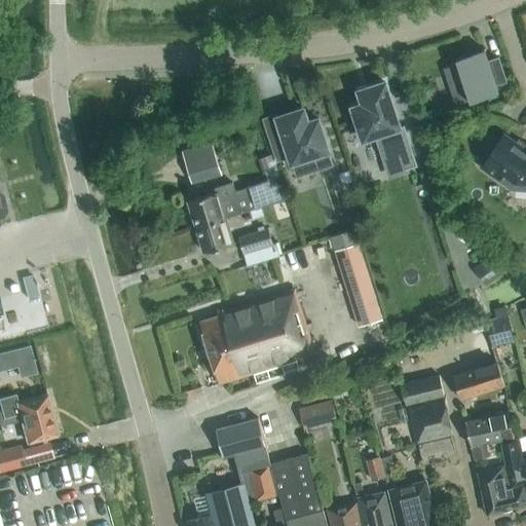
[(446,72),(456,104),(470,99),(471,102),(485,97),(484,95),(497,90),(495,85),(508,82),(499,57),(487,60),(484,50),(487,49),(486,48),(446,72)]
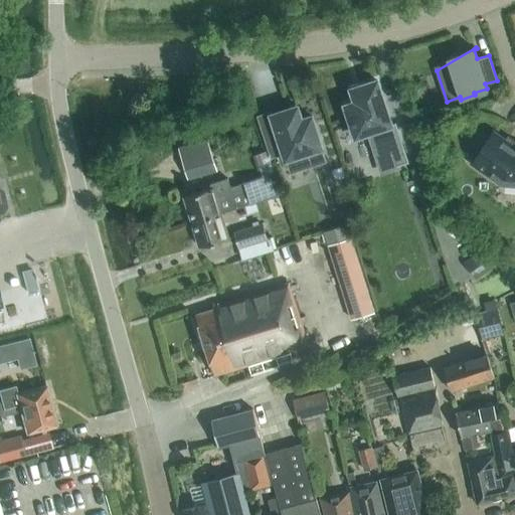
[(345,106),(355,137),(369,132),(377,155),(391,151),(396,166),(408,162),(395,123),(391,125),(376,80),(358,87),(357,82),(350,84),(355,102),(345,106)]
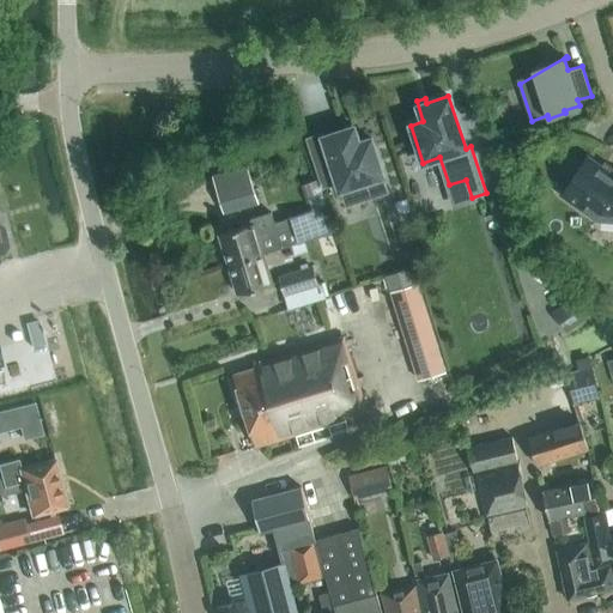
[(358,143),(353,127),(352,122),(344,126),(345,129),(323,137),(340,189),(382,176),(370,139),(358,143)]
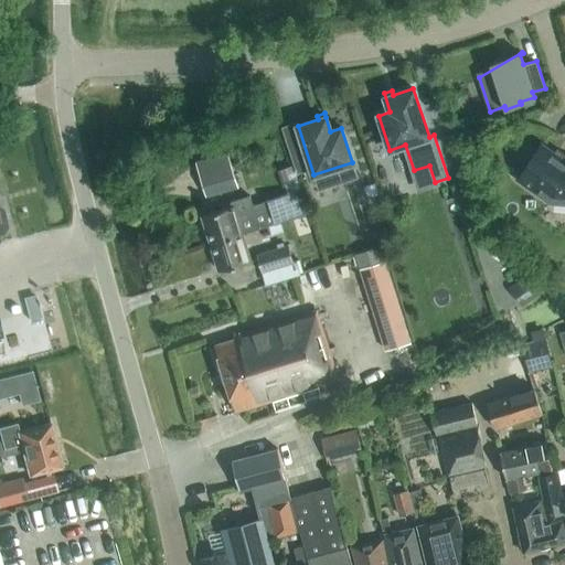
[(285,138),(294,164),(297,174),(306,171),(295,135),(285,138)]
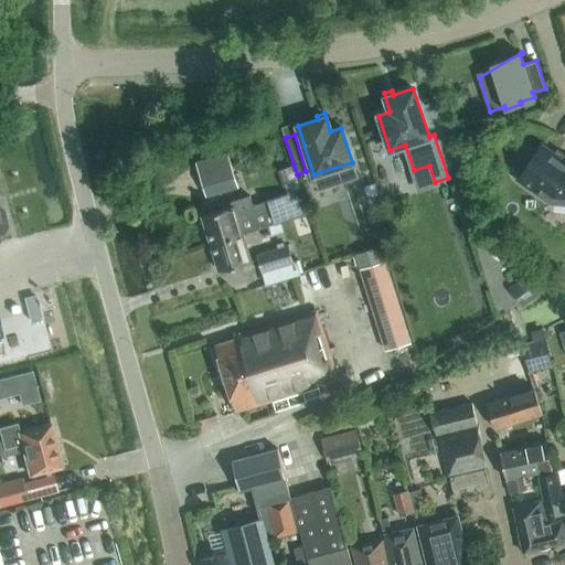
[(542,145),(533,157),(531,156),(529,155),(526,155),(523,155),(521,155),(519,156),(518,157),(516,158),(515,160),(514,161),(514,163),(513,166),(513,167),(513,168),(514,169),(514,170),(515,172),(516,174),(518,176),(519,177),(516,179),(550,203),(564,162),(564,159),(562,159),(542,145)]
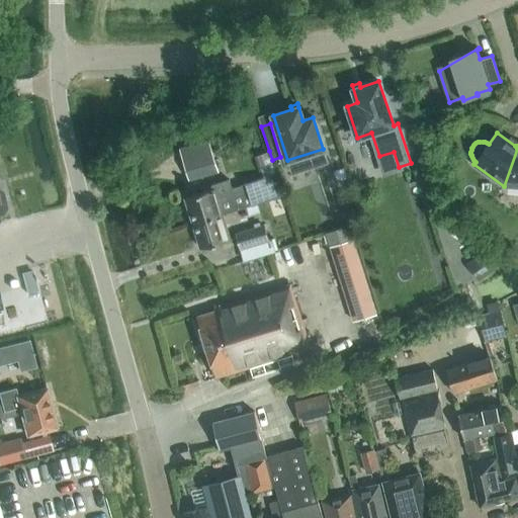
[(517,149),(504,186),(517,187),(517,149)]
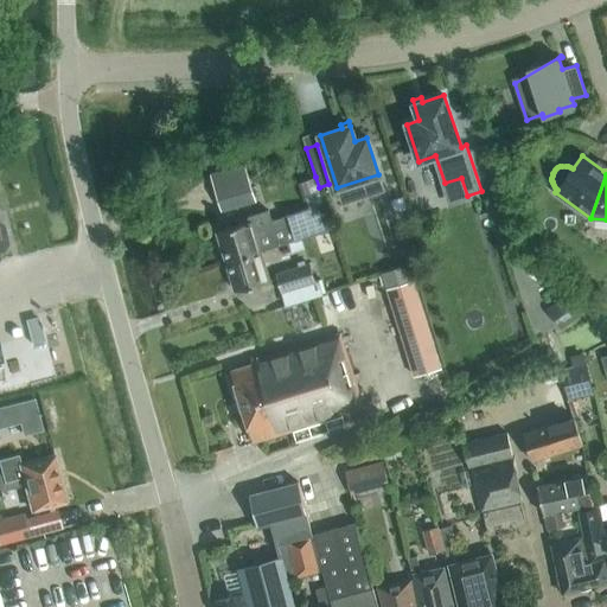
[(248,179),(216,189),(223,211),(255,202),(248,179)]
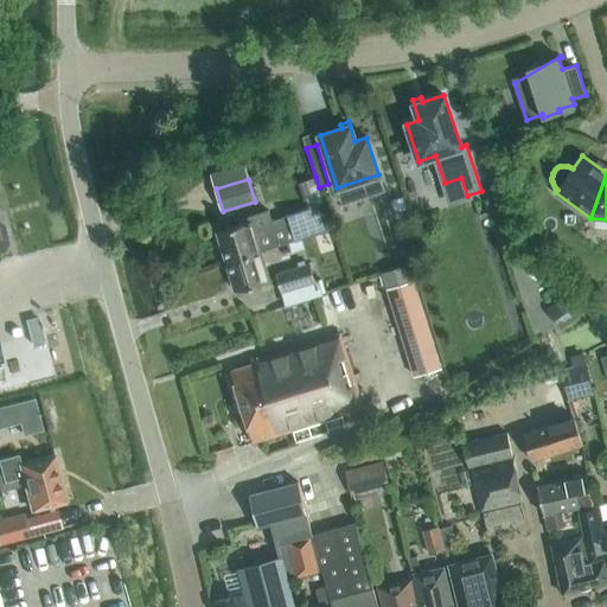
[(249,221),(217,231),(227,261),(292,242),(292,241),(298,238),(318,232),(331,229),(333,228),(332,225),(325,202),(324,203),(321,197),(304,202),(306,210),(272,221),(268,210),(248,217),(249,221)]
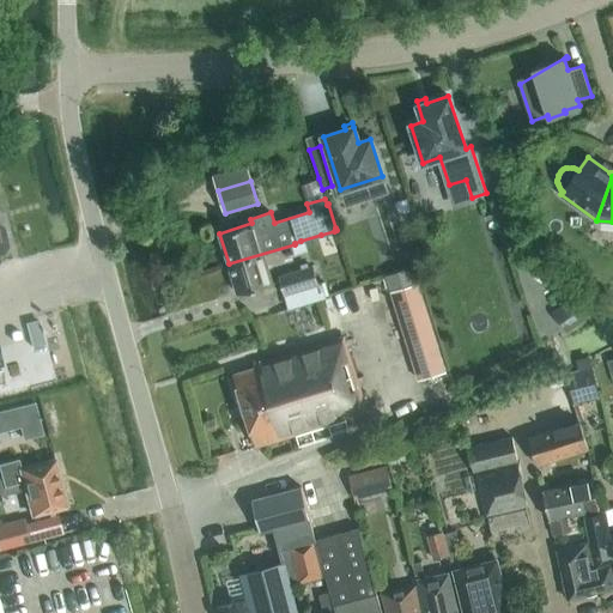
[(295,244),(229,263),(237,293),(272,284),(265,263),(279,259),(279,260),(295,255),(293,252),(297,250),(295,244)]
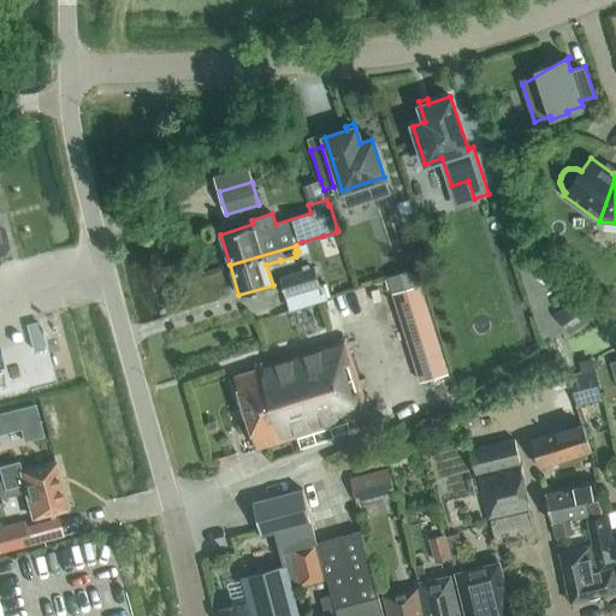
[(320,288),(314,266),(279,277),(285,297),(320,288)]
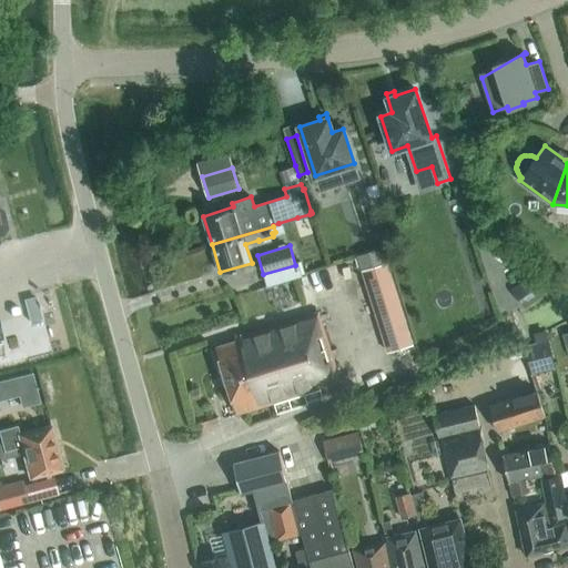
[(387,263),(361,272),(386,353),(413,345),(387,263)]
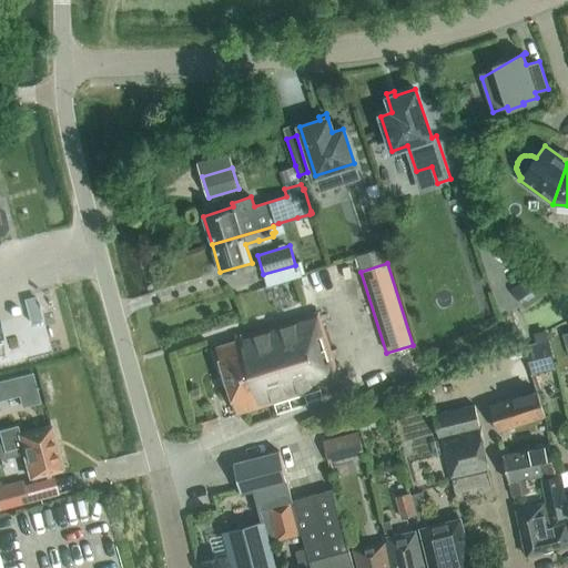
[(533,276),(514,288),(525,304),(543,291),(533,276)]
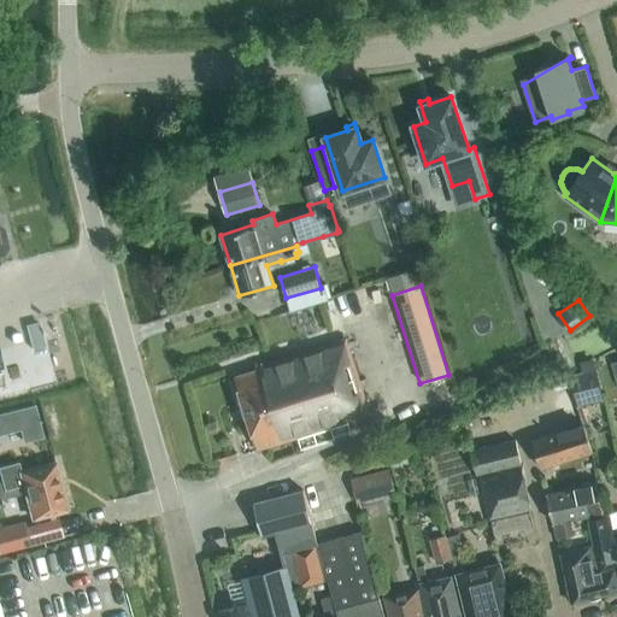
[(259,451),(370,415),(345,339),(262,365),(262,368),(234,377),(251,427),(259,451)]
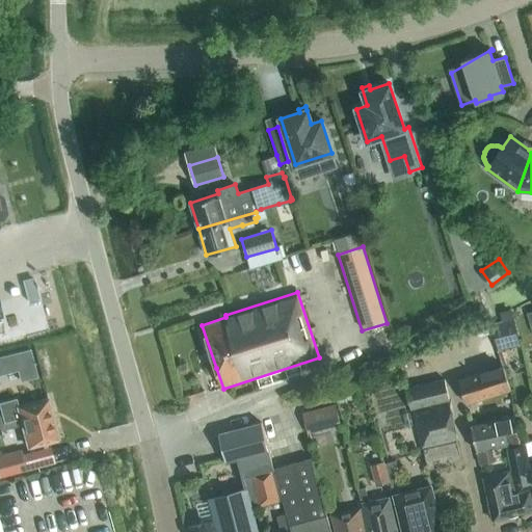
[(520,344),(513,318),(490,324),(497,350),(520,344)]
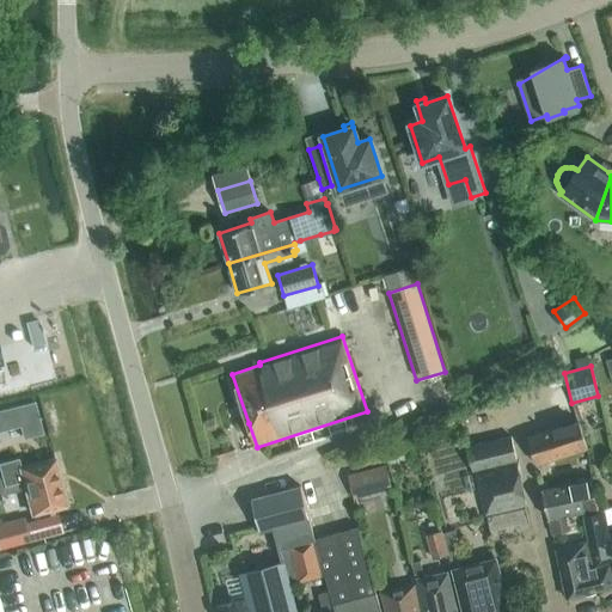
[(527,438),(536,465),(586,448),(577,422),(527,438)]
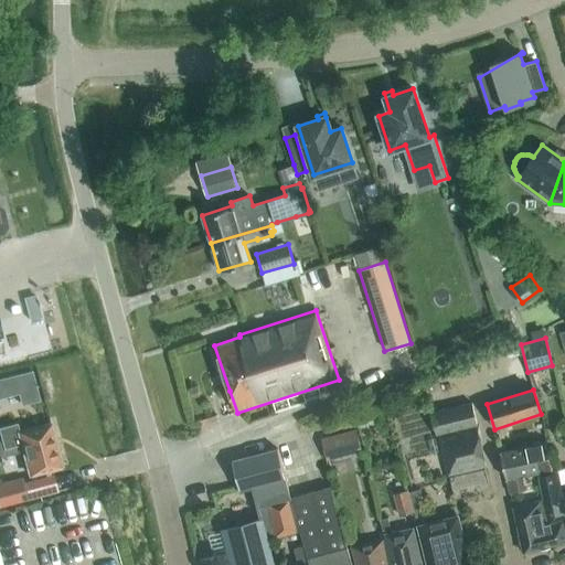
[(472,403),(430,413),(436,435),(477,425),(472,403)]
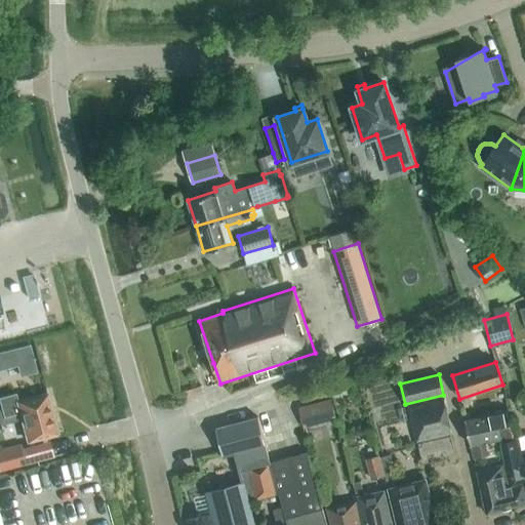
[(57,434),(47,394),(17,401),(15,393),(0,397),(0,404),(3,417),(19,413),(28,441),(57,434)]
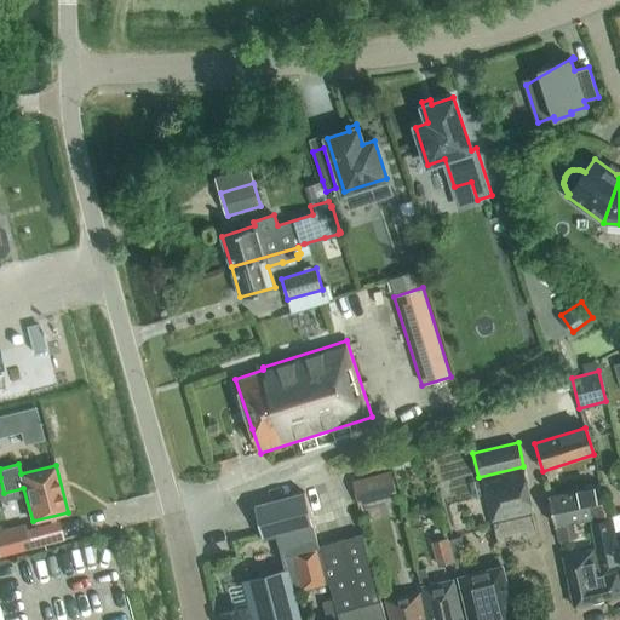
[(533,512),(523,468),(480,480),(491,522),(533,512)]
